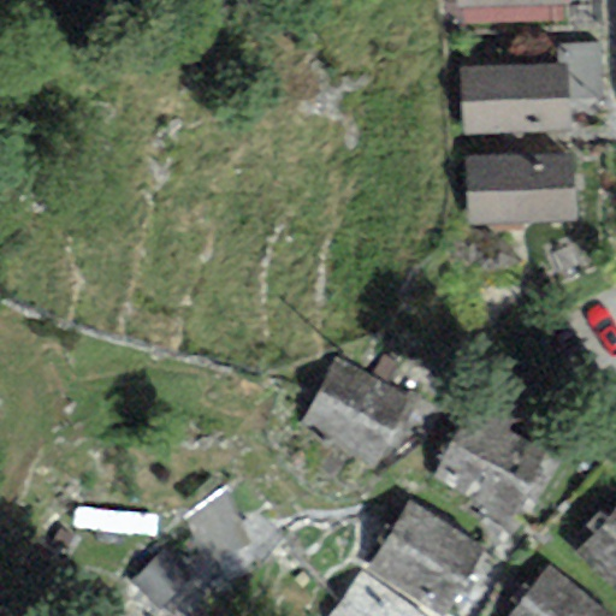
[(558,0),(454,0),(455,11),(558,6),(558,0)]
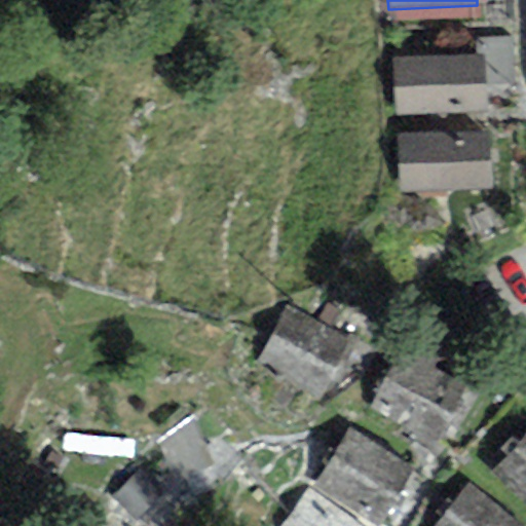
[(483,53),(393,60),(397,115),(487,110),(483,53)]
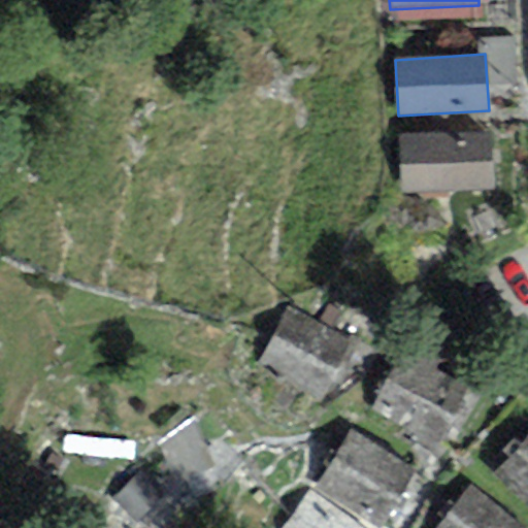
[(487,130),(398,136),(402,194),(491,188),(487,130)]
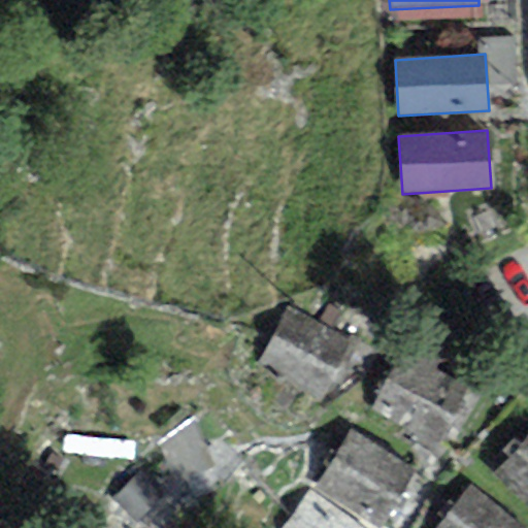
[(284,306),(253,375),(325,408),(356,338),(284,306)]
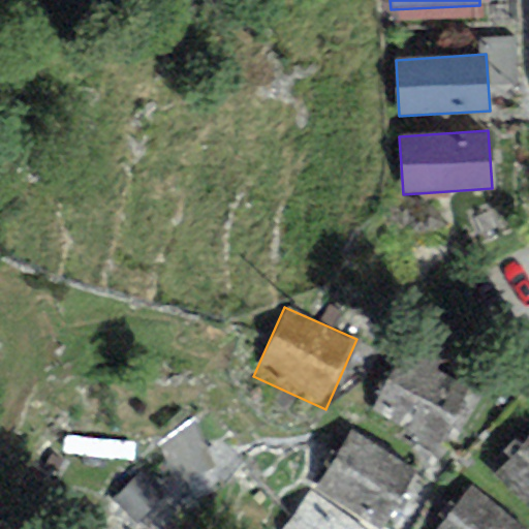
[(403,356),(370,406),(437,452),(470,402),(403,356)]
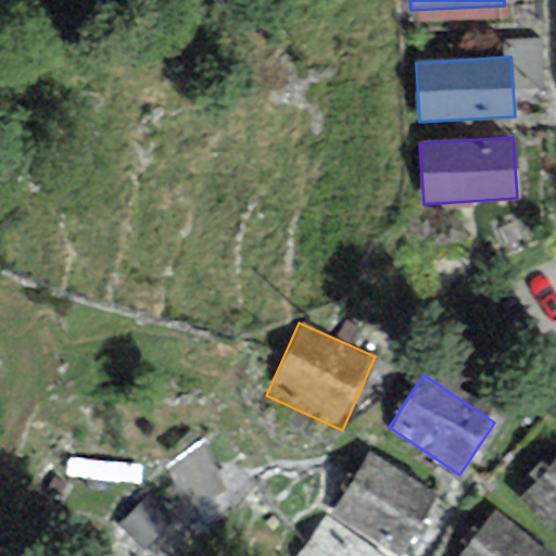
[(374,447),(329,510),(395,555),(405,555),(445,498),(374,447)]
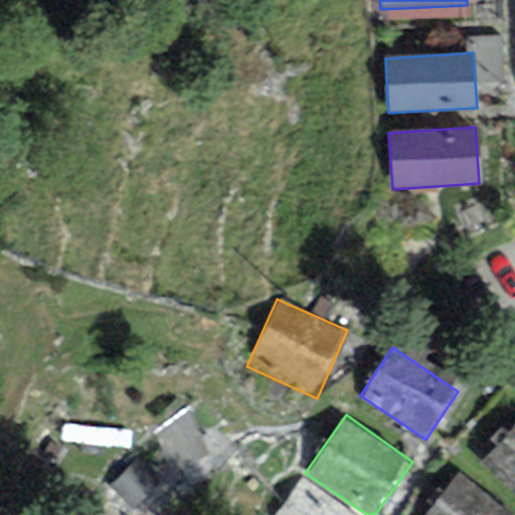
[(514,423),(479,465),(514,497),(514,423)]
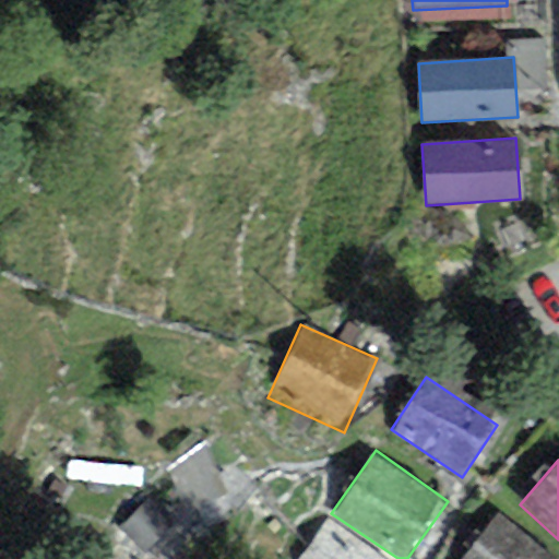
[(385,558),(329,515),(296,558),(385,558)]
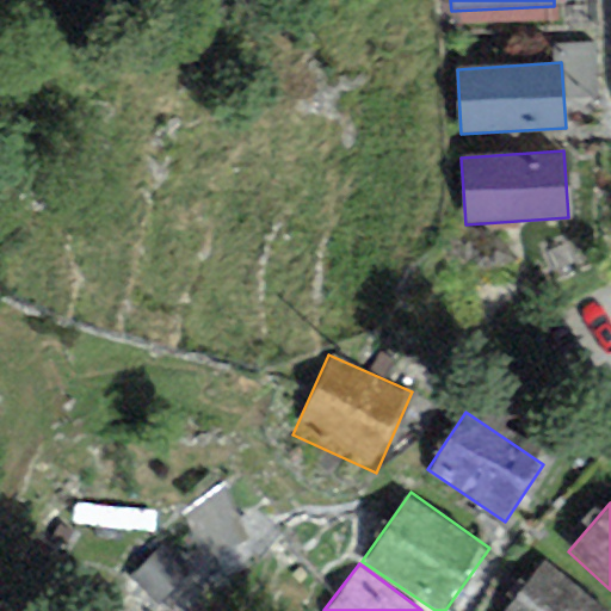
[(600,610),(542,563),(503,610),(600,610)]
